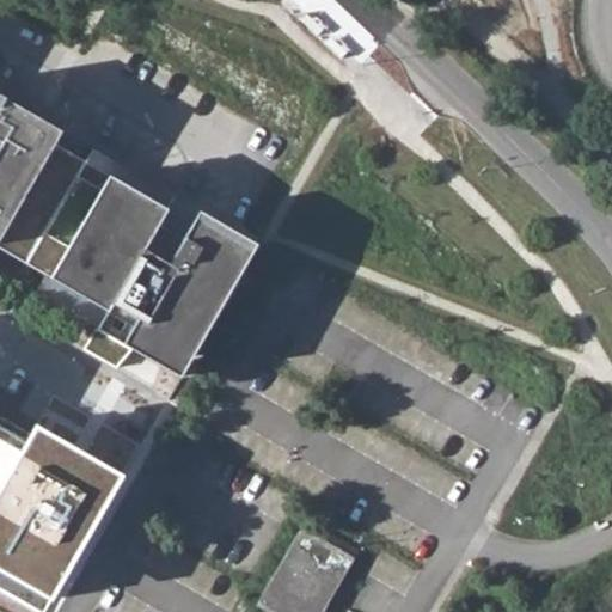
[(322,30),(305,13),(300,18),(297,23),(313,40),(322,30)]
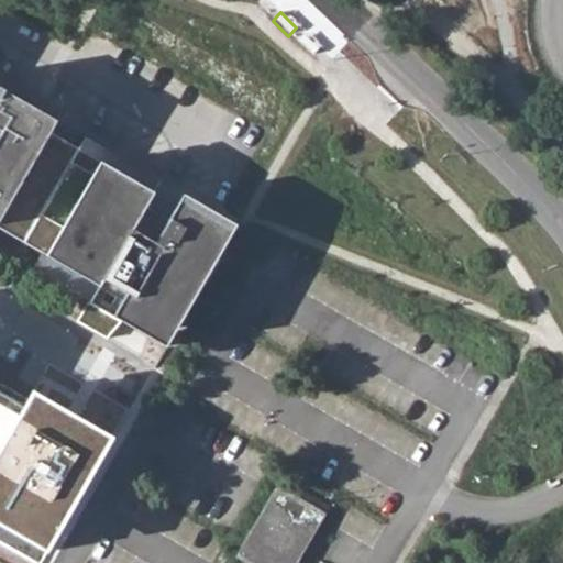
[(316,47),(300,32),(293,40),(308,55),(312,52),(316,47)]
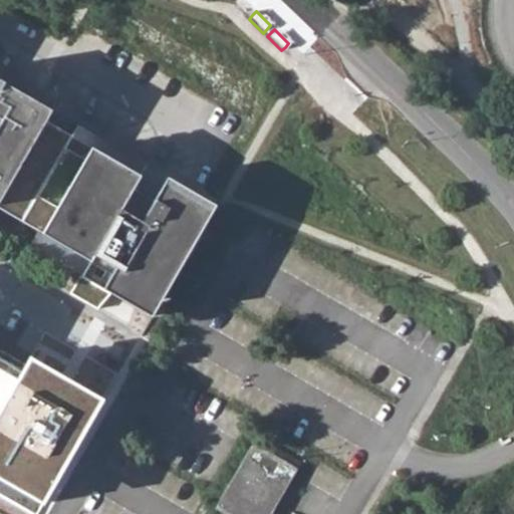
[(50,124),(56,114),(0,82),(0,213),(2,211),(22,222),(71,138),(50,124)]
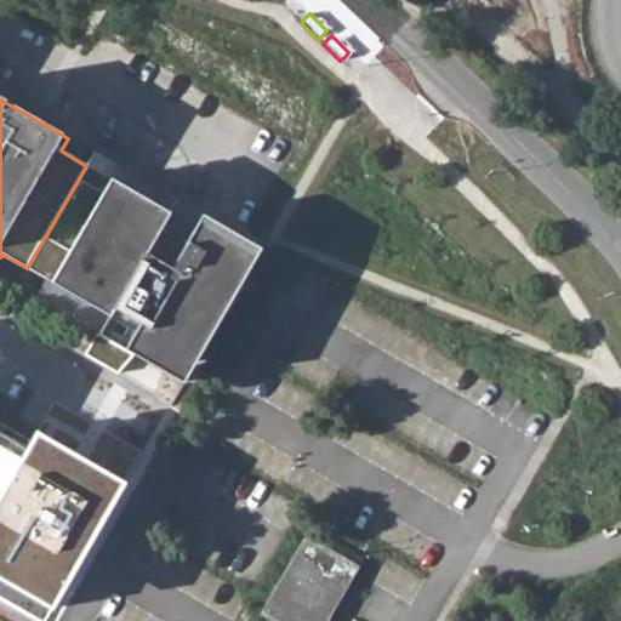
[(178,218),(86,166),(27,268),(46,279),(55,284),(51,289),(110,323),(102,336),(183,383),(261,248),(204,215),(182,254),(174,267),(155,257),(178,218)]
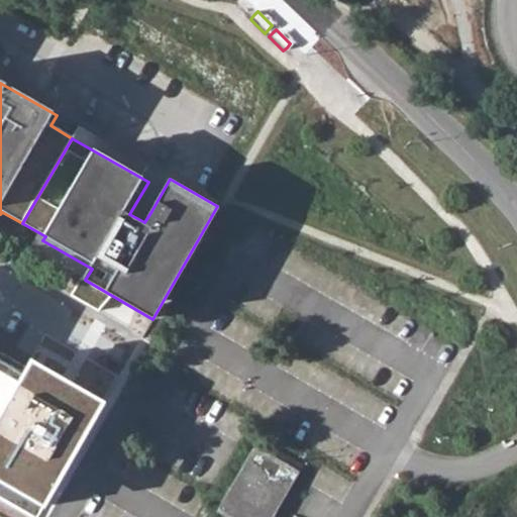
[(45,236),(38,232),(30,248),(85,280),(92,269),(42,240),(45,236)]
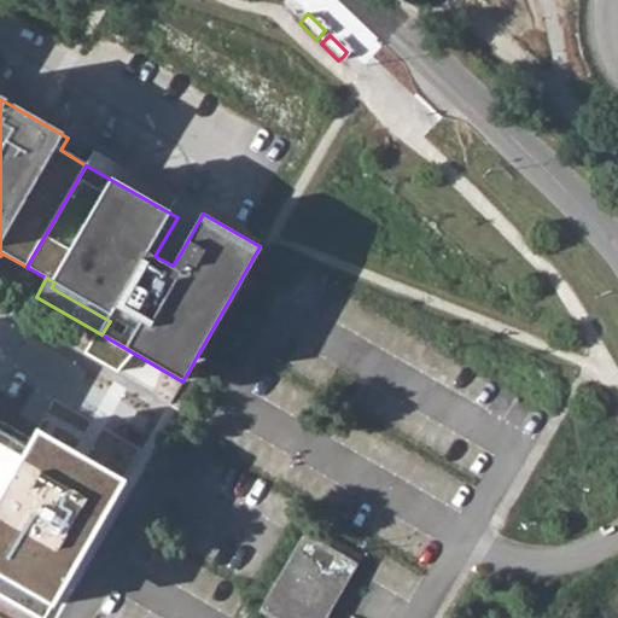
[(130,353),(85,326),(75,344),(121,371),(130,353)]
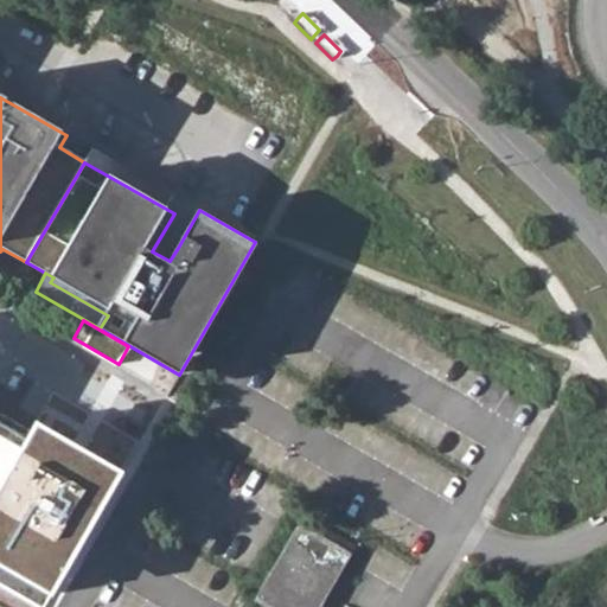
[(0,558),(55,590),(122,475),(82,453),(37,427),(29,443),(0,426),(0,558)]
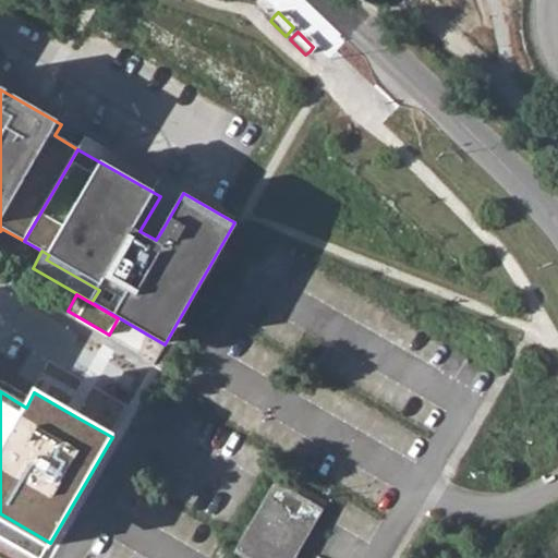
[(274,484),(233,553),(243,557),(294,557),(322,511),(274,484)]
